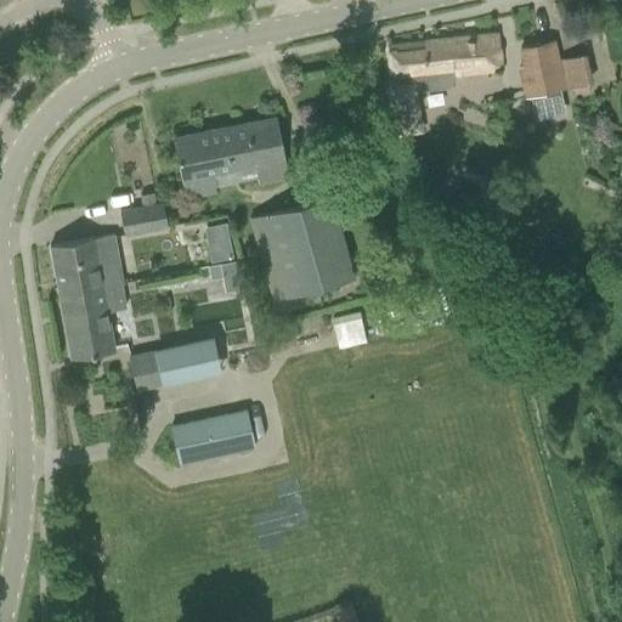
[(434,90),(446,88),(445,75),(498,69),(495,34),(386,46),(391,86),(386,88),(393,135),(406,134),(406,133),(417,131),(412,86),(433,84),(434,90)]
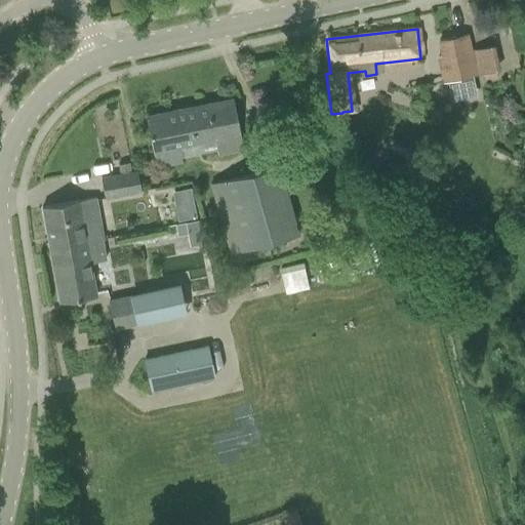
[(443,56),(438,57),(443,82),(448,81),(451,96),(477,90),(473,75),(476,74),(471,54),(470,47),(467,34),(454,37),(439,40),(443,56)]
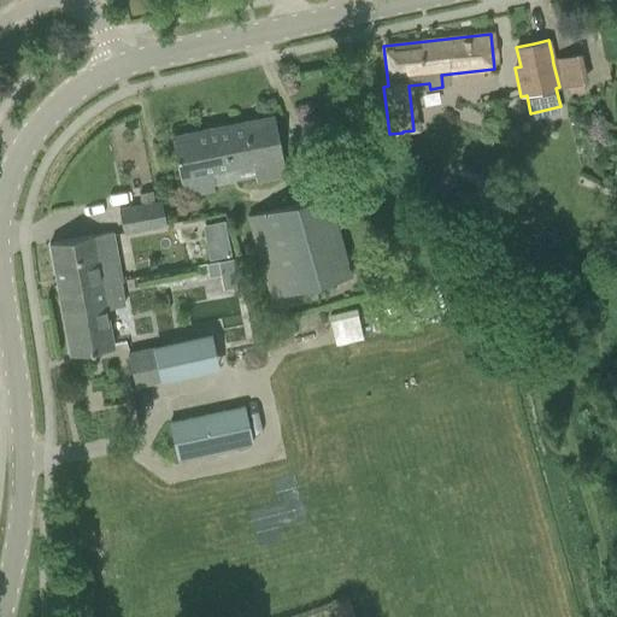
[(253,177),(283,171),(272,117),(171,136),(183,197),(213,191),(211,174),(251,165),(253,177)]
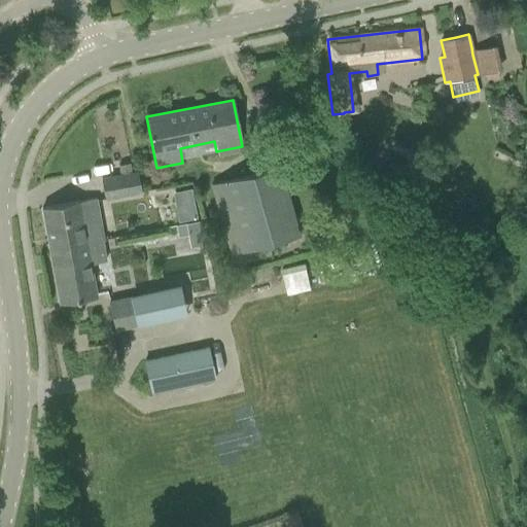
[(301,235),(278,161),(210,181),(233,254),(301,235)]
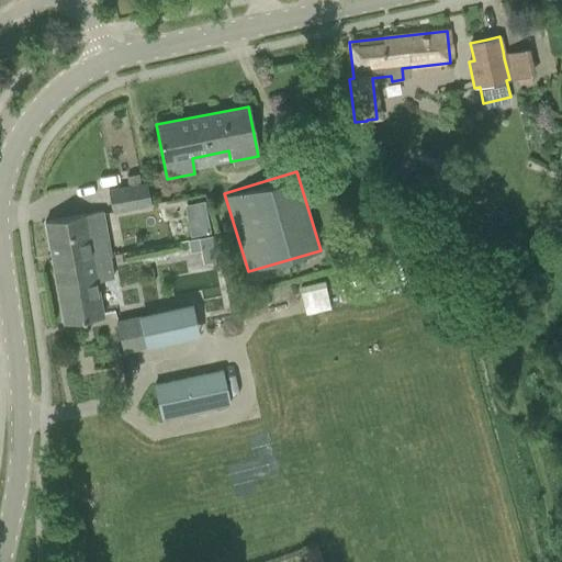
[(149,204),(146,182),(107,190),(111,211),(149,204)]
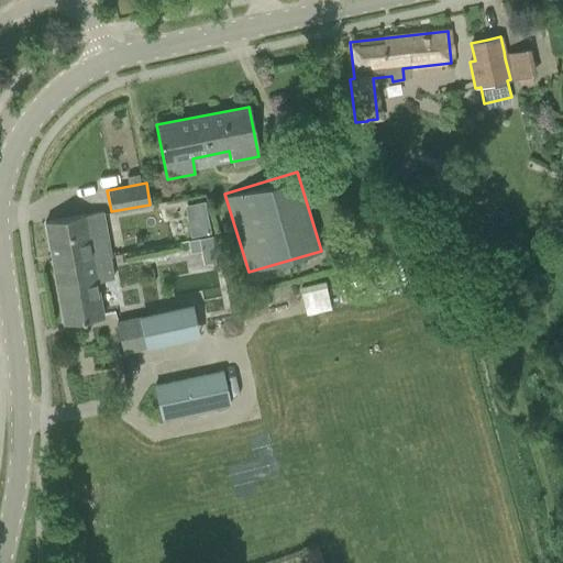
[(203,199),(185,202),(188,219),(206,214),(203,199)]
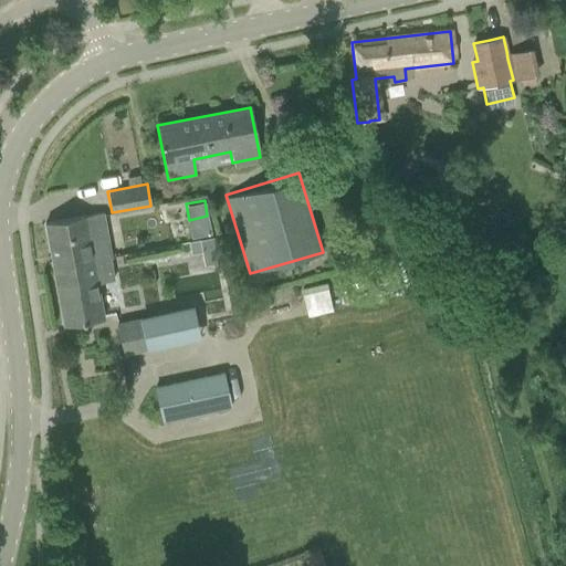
[(66,219),(44,223),(53,270),(92,263),(93,263),(88,239),(106,236),(102,212),(66,219)]
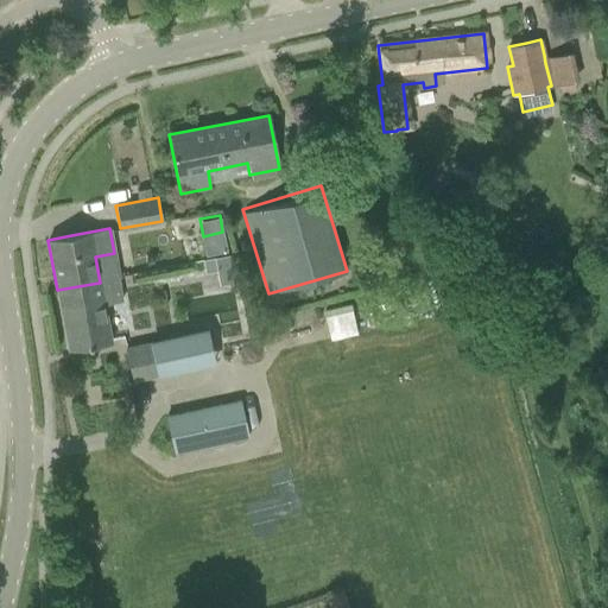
[(203,257),(207,285),(236,282),(233,254),(203,257)]
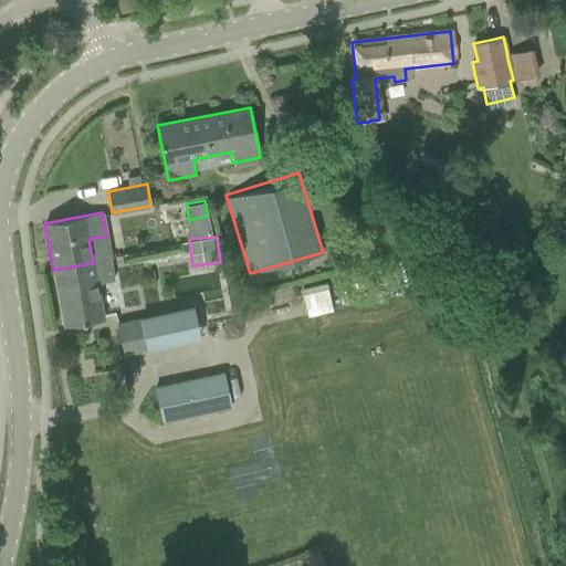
[(92,263),(53,270),(63,326),(85,322),(103,318),(96,281),(109,279),(114,278),(111,260),(93,263),(92,263)]
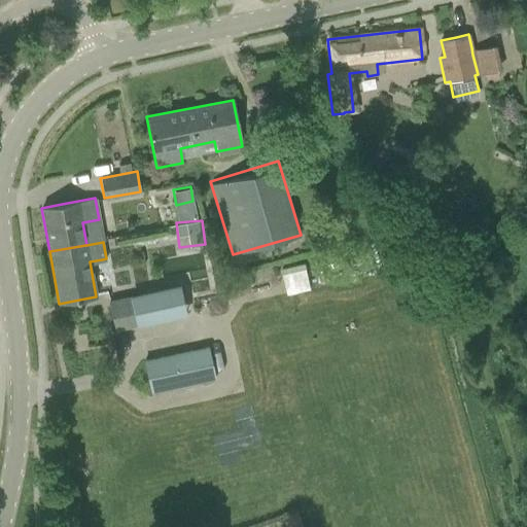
[(304,262),(281,268),(287,292),(310,287),(304,262)]
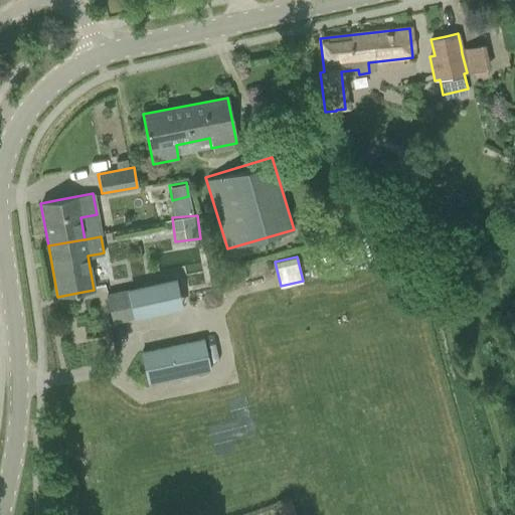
[(128,291),(106,296),(112,323),(134,318),(128,291)]
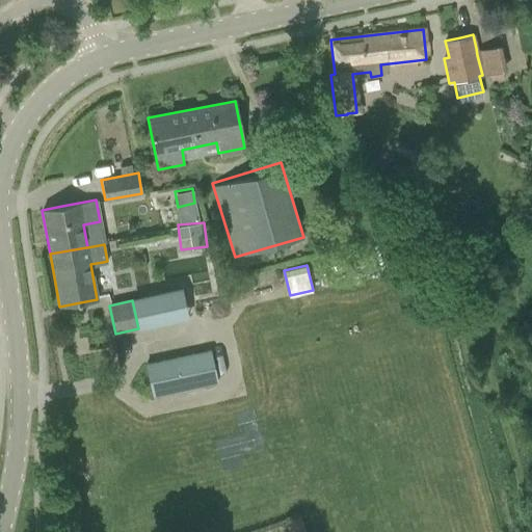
[(193,354),(145,365),(153,397),(200,387),(217,382),(210,350),(193,354)]
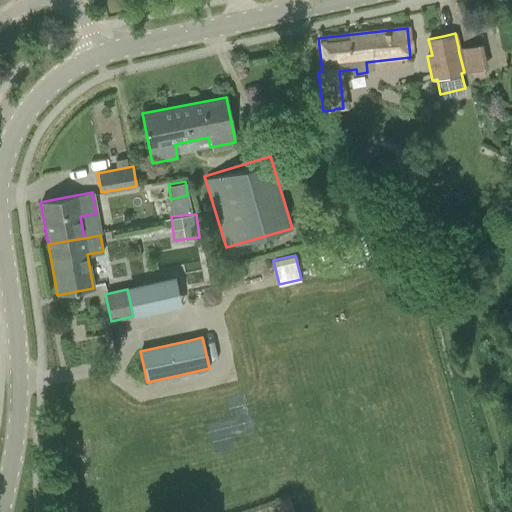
[(289,496),(275,501),(278,511),(294,511),(293,508),(289,496)]
